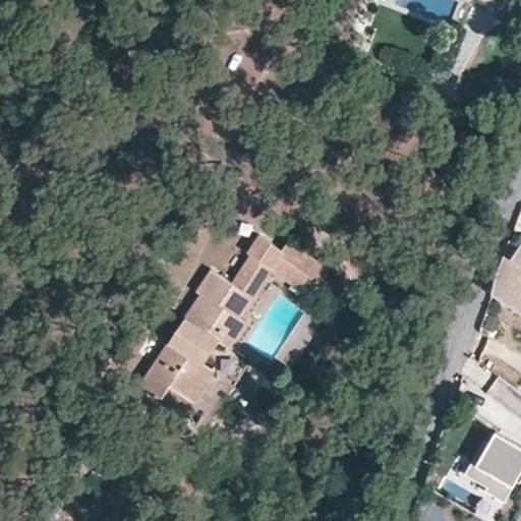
[(476,0),(477,0),(499,8),(502,0),(476,0)]
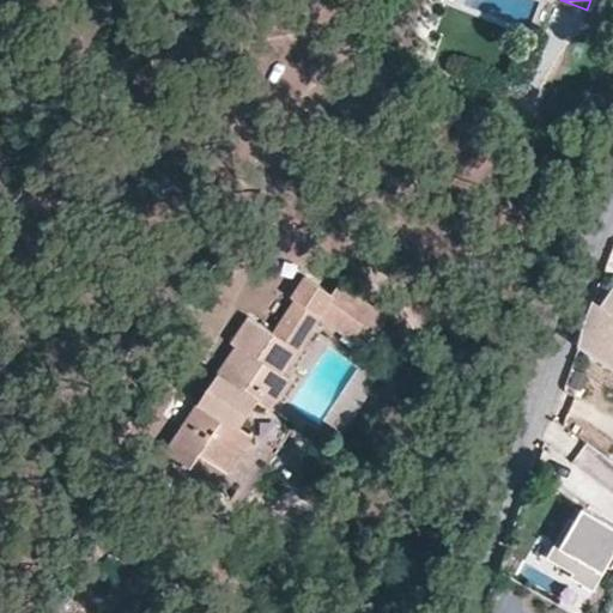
[(389,317),(341,287),(335,296),(311,280),(295,302),(297,304),(274,335),(249,317),(231,343),(236,347),(205,393),(181,429),(167,453),(189,468),(200,455),(226,472),(234,462),(263,418),(271,407),(290,378),(283,374),(298,350),(320,319),(368,350),(389,317)]
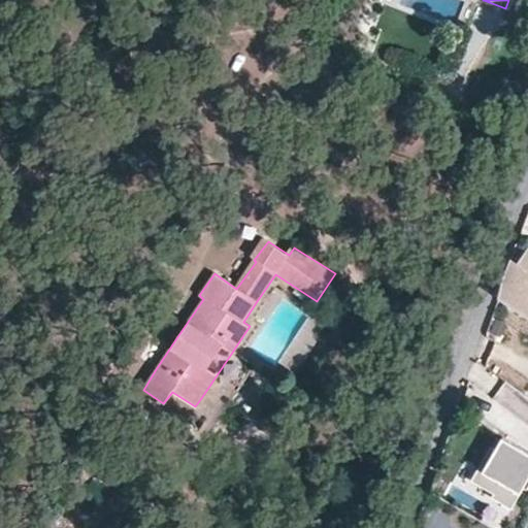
[(498,297),(502,300),(527,317),(527,246),(516,264),(509,260),(498,292),(498,297)]
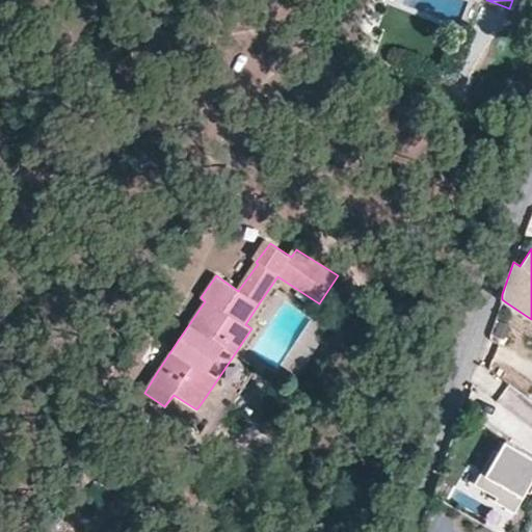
[(213,430),(222,416),(248,377),(255,367),(240,357),(235,353),(229,363),(203,401),(196,409),(192,417),(213,430)]
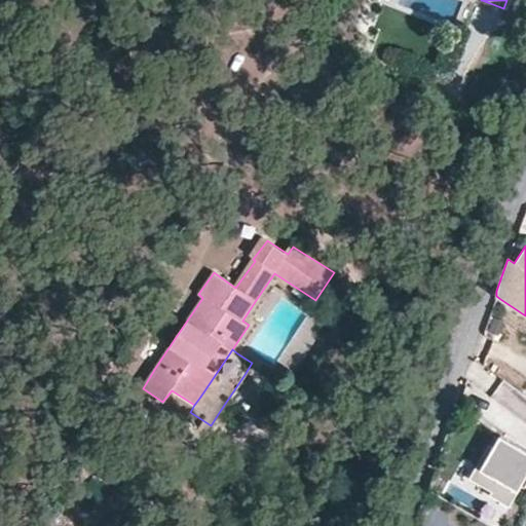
[(487,392),(498,378),(478,362),(466,376),(487,392)]
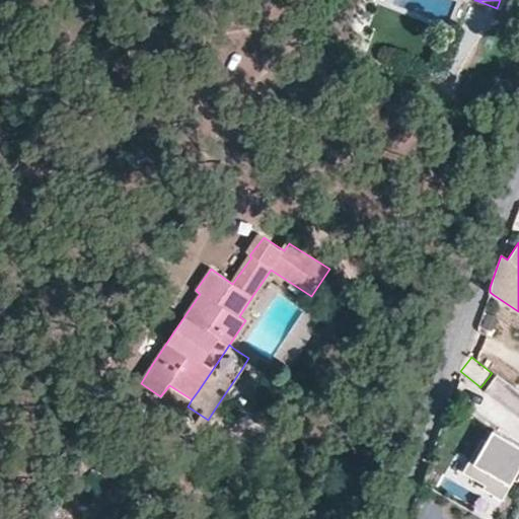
[(518,427),(518,424),(518,390),(495,379),(489,391),(463,379),(455,395),(518,427)]
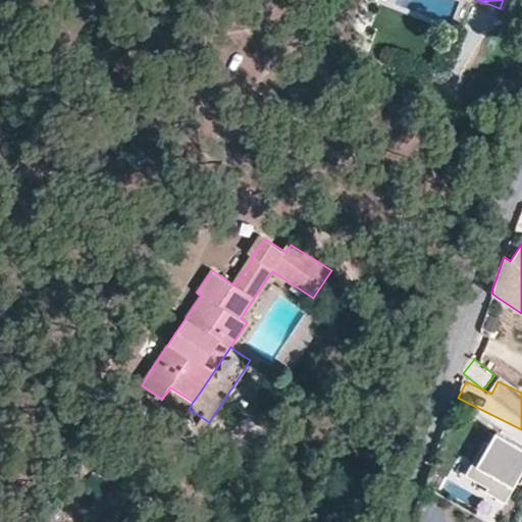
[(466,474),(488,486),(485,491),(506,503),(521,472),(521,447),(496,432),(489,444),(484,440),(466,474)]
